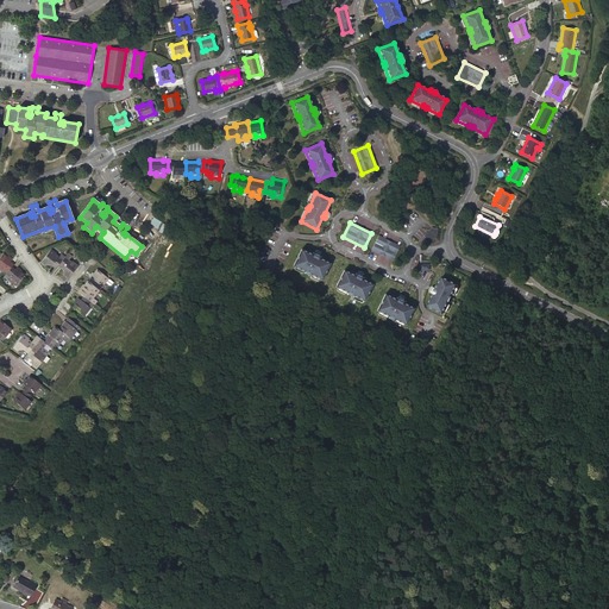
[(429,227),(427,237),(437,239),(439,230),(429,227)]
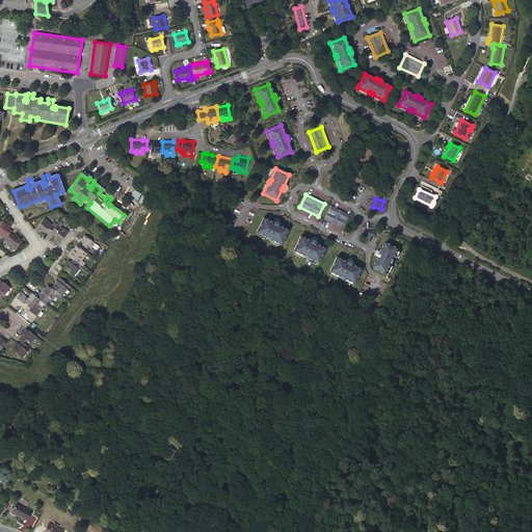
[(330,206),(324,218),(343,228),(349,215),(330,206)]
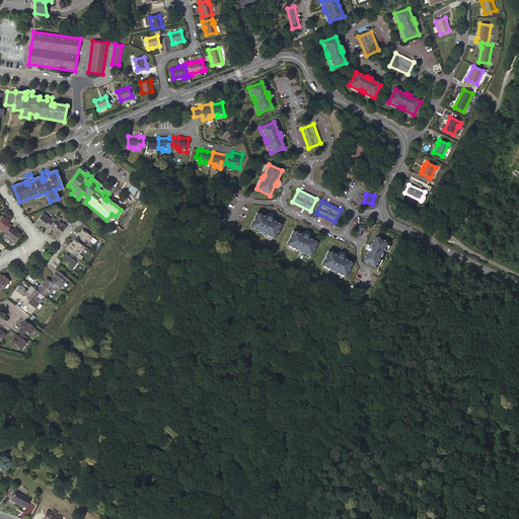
[(50,219),(48,217),(43,213),(34,224),(39,227),(39,226),(43,225),(47,229),(50,226),(55,219),(52,217),(50,219)]
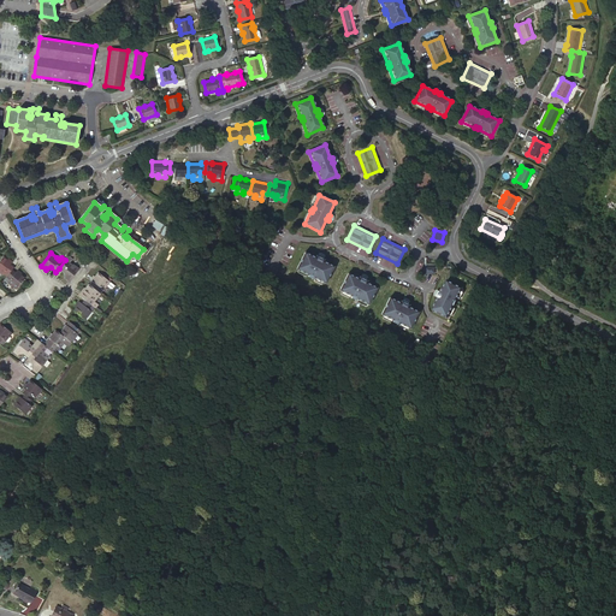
[(303,253),(295,270),(308,276),(308,274),(312,276),(312,278),(325,284),(332,267),(320,261),(321,259),(317,256),(315,259),(303,253)]
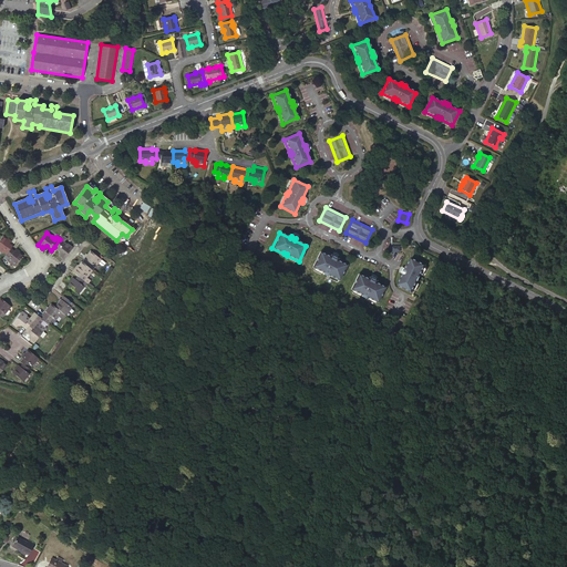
[(3,251),(7,254),(11,248),(12,246),(9,244),(10,243),(7,239),(3,236),(0,239),(0,250),(2,253),(3,251)]
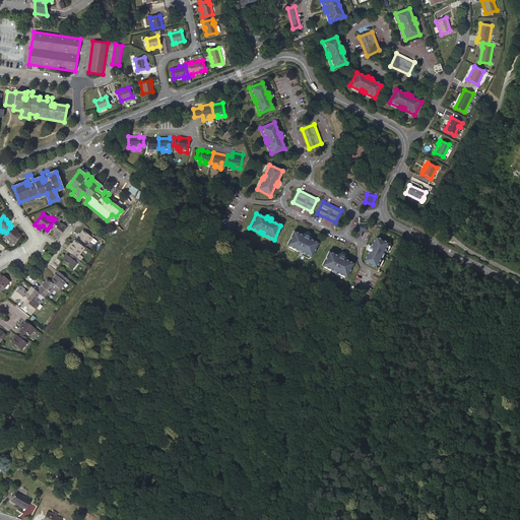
[(61,223),(58,221),(61,218),(58,216),(55,219),(50,226),(54,231),(54,235),(58,238),(66,228),(62,223),(61,223)]
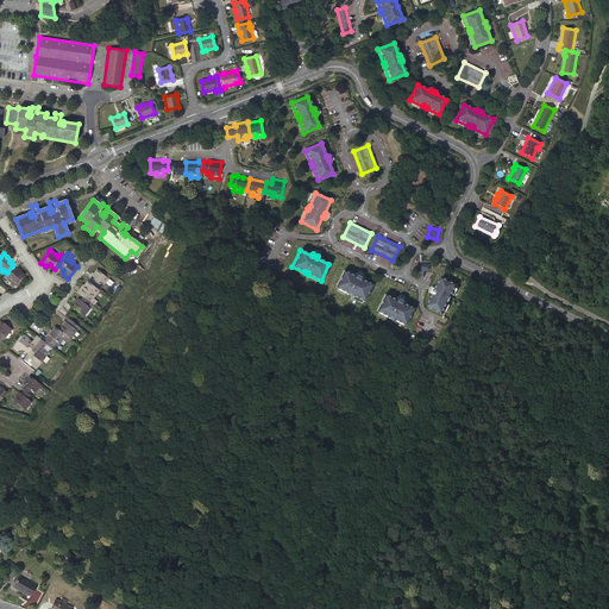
[(16,270),(12,267),(7,272),(6,274),(10,276),(7,280),(16,286),(25,275),(20,271),(17,268),(16,270)]
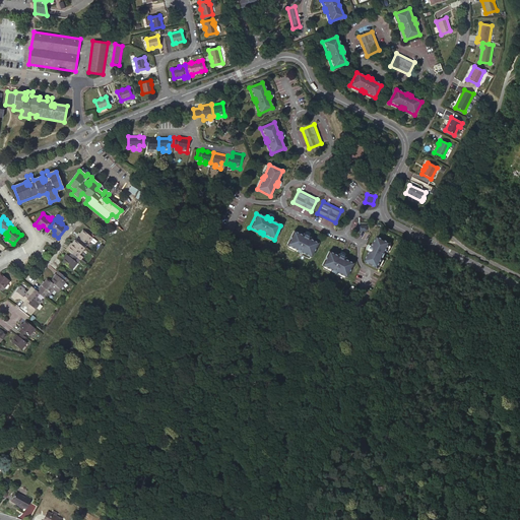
[(92,238),(82,231),(80,234),(77,237),(79,239),(76,242),(83,247),(85,244),(87,245),(92,238)]
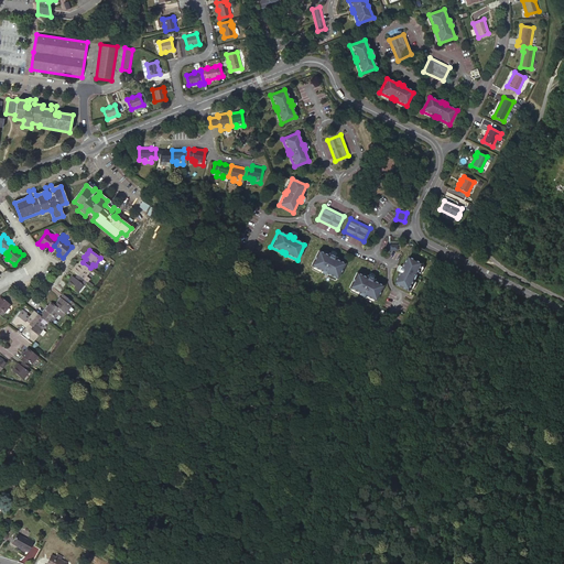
[(325,273),(337,280),(345,264),(334,259),(334,257),(331,255),(329,257),(317,251),(311,267),(322,272),(323,271),(326,272),(325,273)]
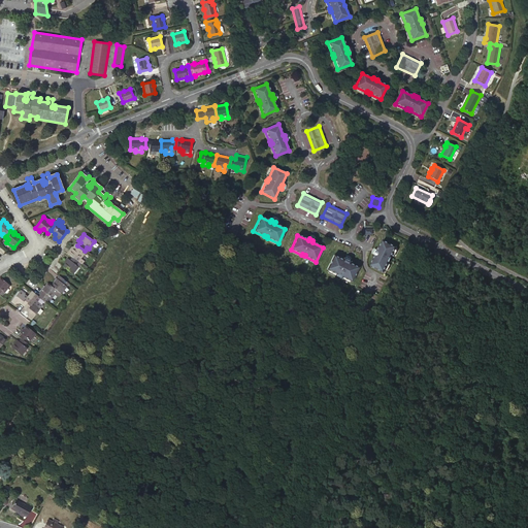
[(375,255),(370,266),(384,272),(389,261),(388,261),(390,257),(391,258),(396,246),(383,240),(377,252),(375,251),(373,255),(375,255)]
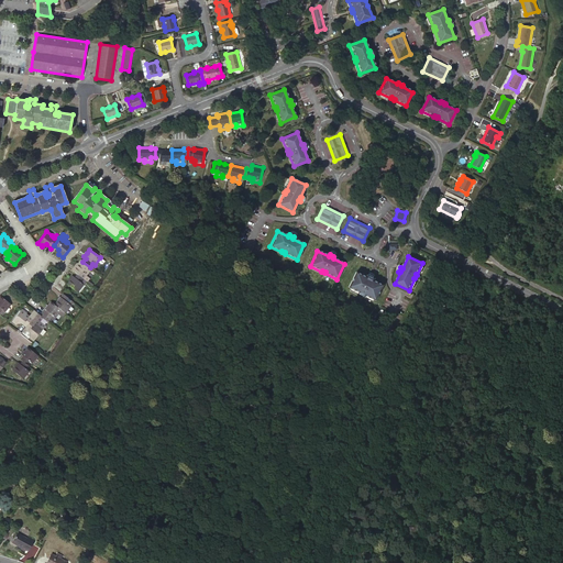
[(77,274),(84,279),(86,276),(91,268),(90,267),(83,262),(80,260),(78,264),(75,267),(77,269),(75,273),(77,274)]
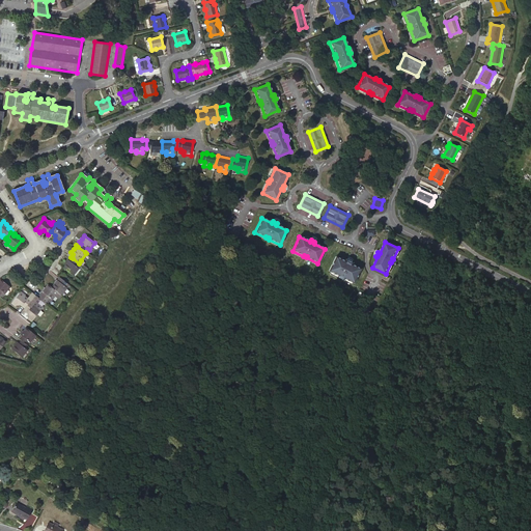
[(335,257),(329,272),(339,277),(340,276),(343,277),(342,278),(354,283),(361,270),(350,264),(351,262),(347,260),(346,262),(335,257)]
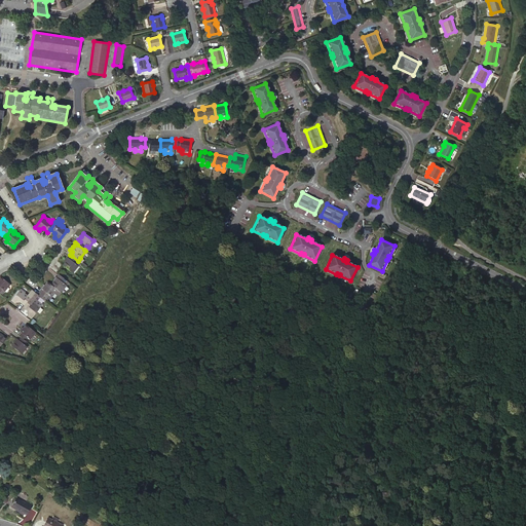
[(63,265),(72,273),(78,266),(80,263),(79,262),(78,261),(72,256),(69,259),(68,258),(66,262),(63,265)]
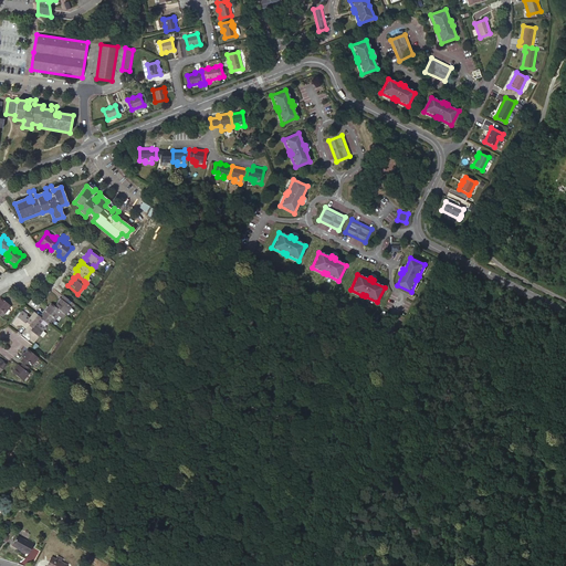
[(58,302),(54,306),(62,312),(65,315),(72,307),(69,305),(71,302),(65,296),(62,300),(61,299),(58,302)]
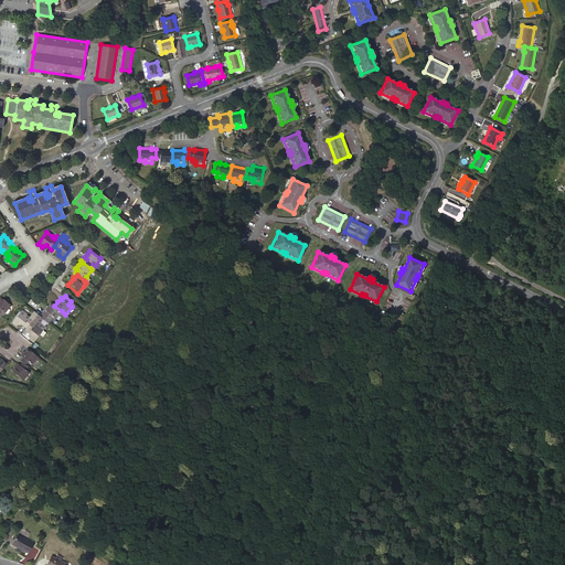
[(11,306),(0,297),(0,312),(2,310),(4,313),(11,306)]
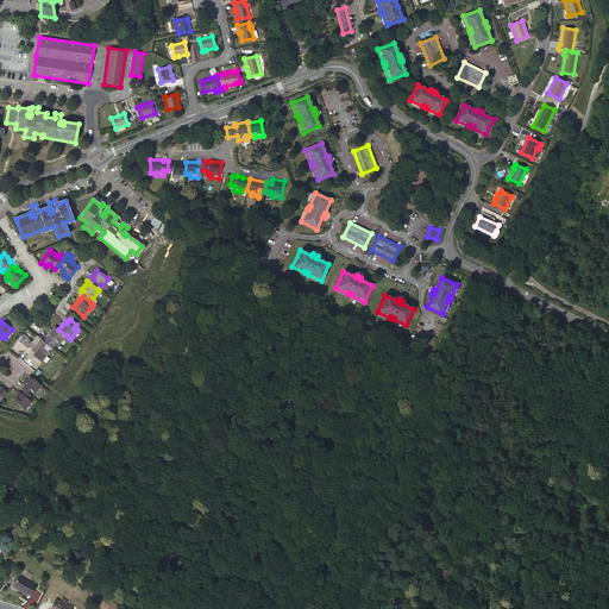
[(70,339),(67,336),(58,330),(55,327),(51,331),(49,334),(50,336),(48,339),(45,343),(51,347),(54,345),(57,347),(63,339),(68,343),(70,339)]
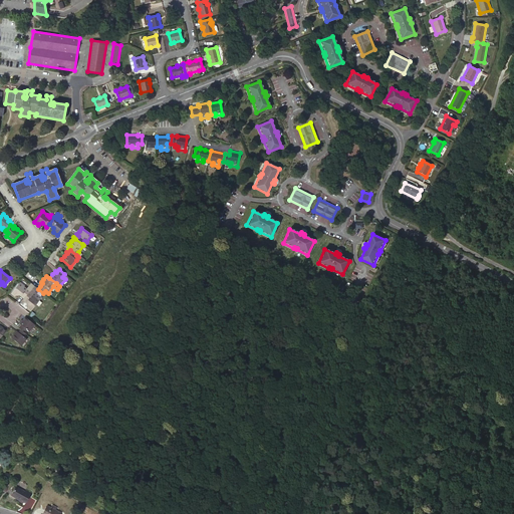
[(24,286),(19,282),(11,293),(15,296),(15,295),(19,295),(23,298),(28,292),(33,286),(30,283),(26,289),(24,287),(24,286)]
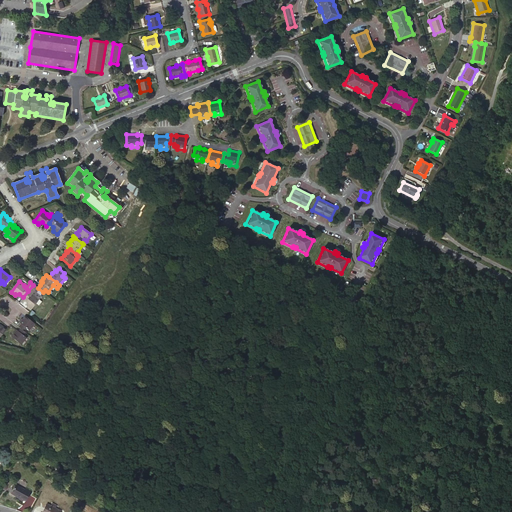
[(34,296),(31,294),(28,291),(23,297),(22,299),(27,302),(27,306),(26,307),(31,310),(39,299),(34,296)]
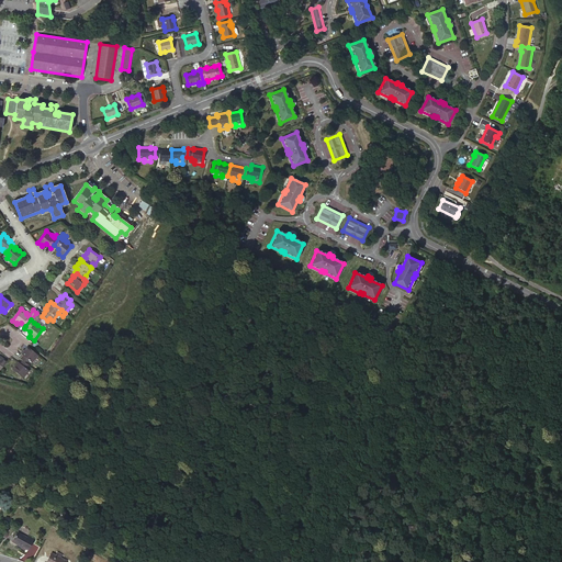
[(21,359),(23,361),(27,364),(31,361),(32,362),(37,355),(27,347),(24,350),(21,355),(23,356),(21,359)]
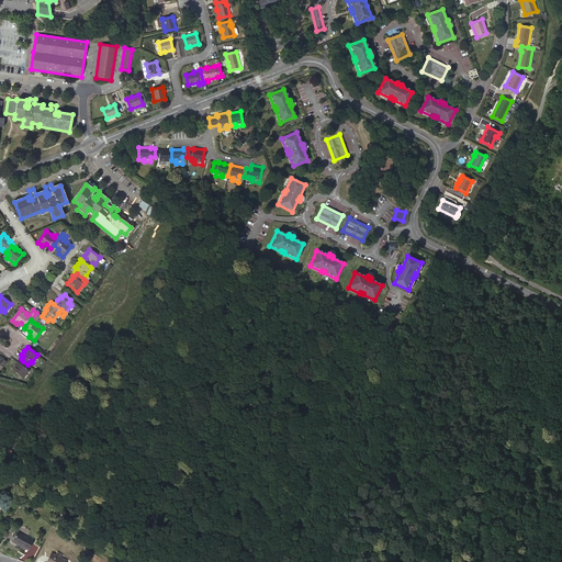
[(15,366),(12,370),(23,379),(29,370),(26,369),(29,366),(27,364),(23,361),(20,363),(18,362),(15,366)]
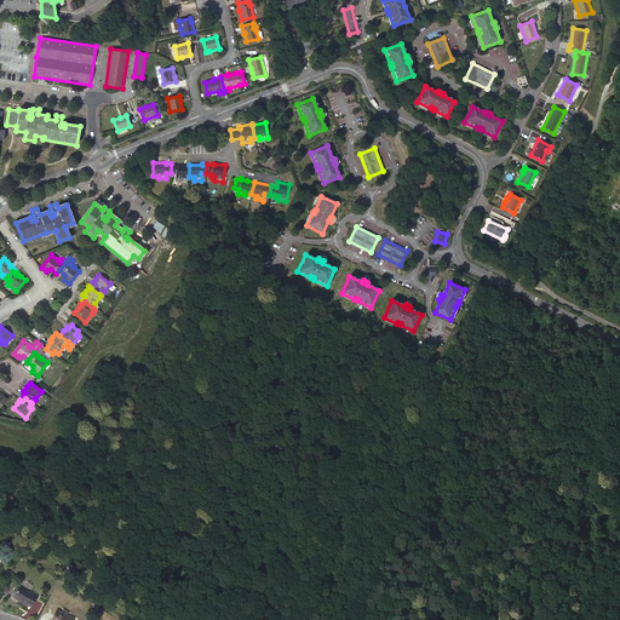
[(30,593),(19,587),(13,597),(19,601),(21,600),(30,606),(36,595),(30,591),(30,593)]
